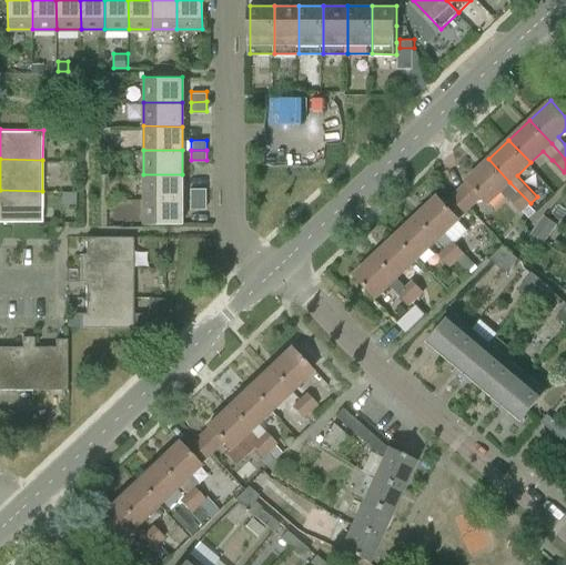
[(470,180),(457,191),(471,205),(483,194),(489,202),(503,189),(523,211),(531,203),(509,182),(488,159),(467,179),(470,180)]
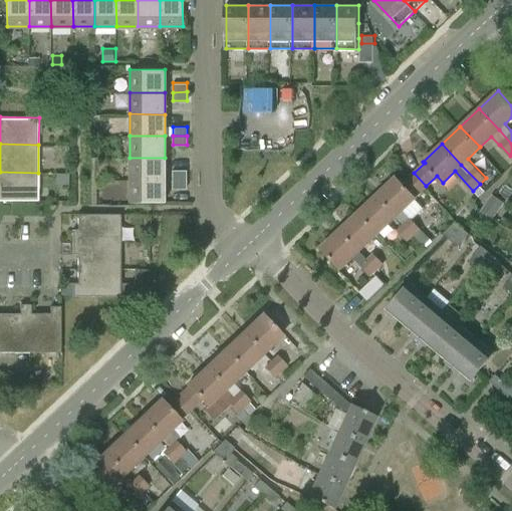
[(130,158),(130,179),(165,179),(165,158),(130,158)]
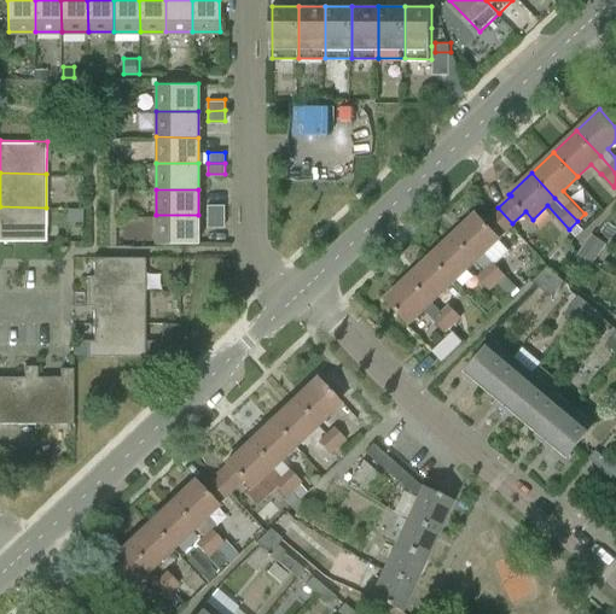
[(207,204),(207,215),(224,215),(224,204),(207,204)]
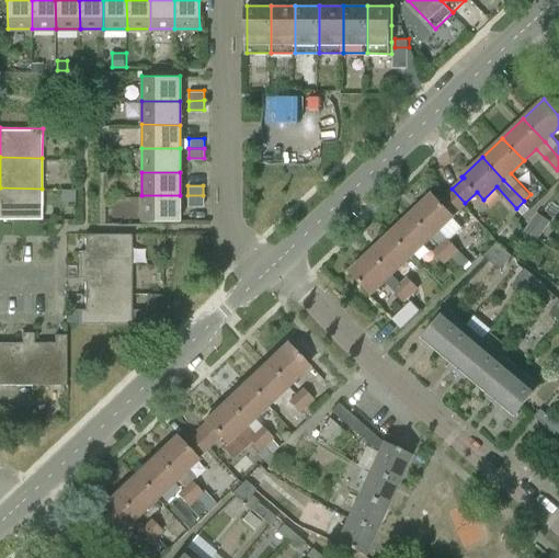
[(42,189),(0,188),(0,217),(42,218),(42,189)]
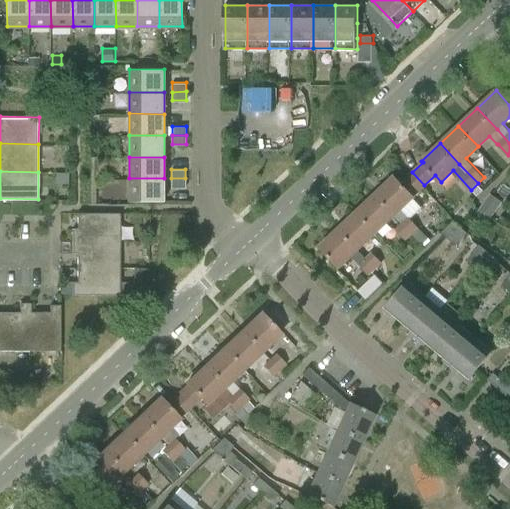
[(395,175),(376,193),(396,214),(403,222),(414,233),(424,244),(430,238),(402,208),(414,196),(414,195),(424,185),(412,172),(402,183),(395,175)]
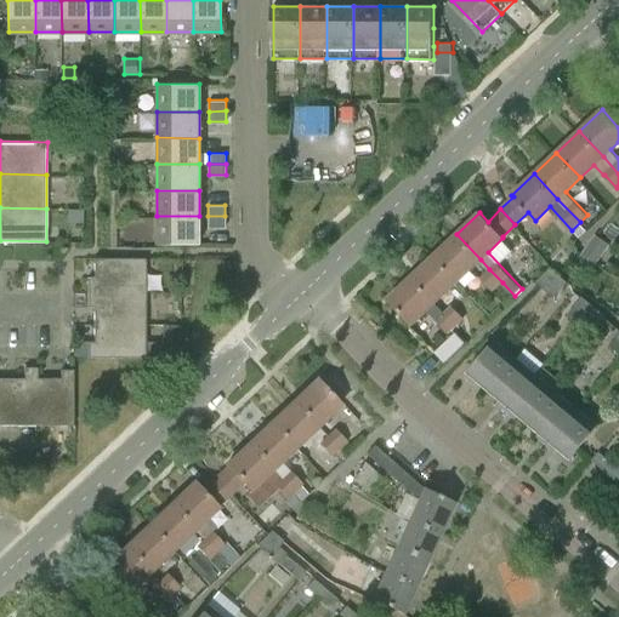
[(71,210),(71,223),(80,223),(83,223),(83,210),(80,210),(71,210)]
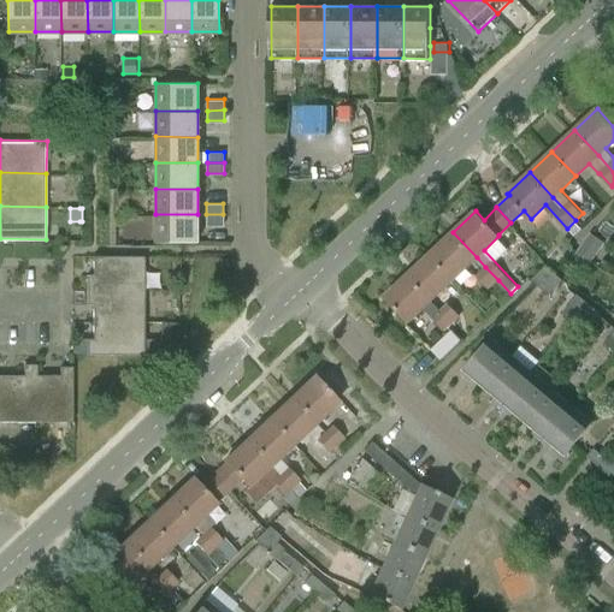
[(198,214),(155,214),(155,242),(198,242),(198,214)]
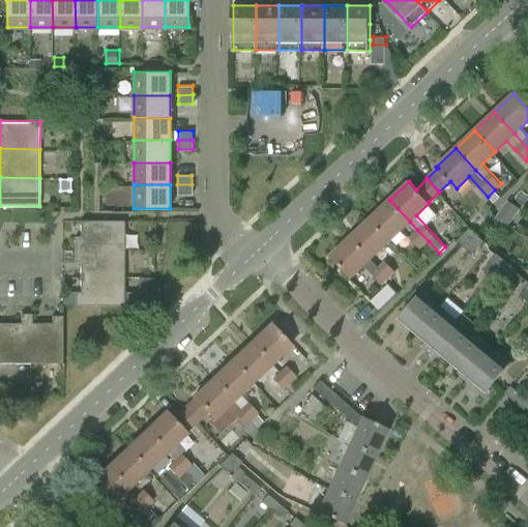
[(192,184),(177,184),(177,194),(192,194),(192,184)]
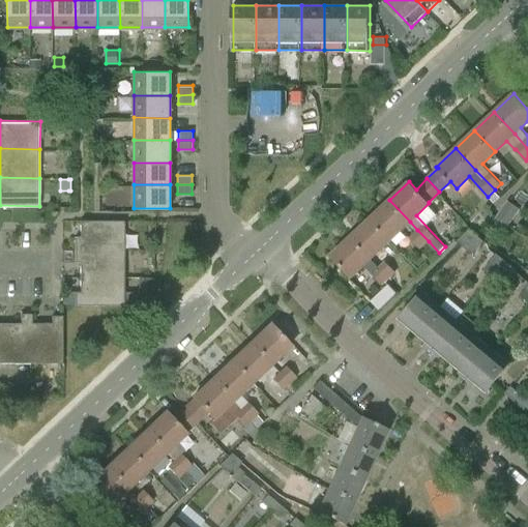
[(389,200),(371,217),(390,239),(410,222),(389,200)]
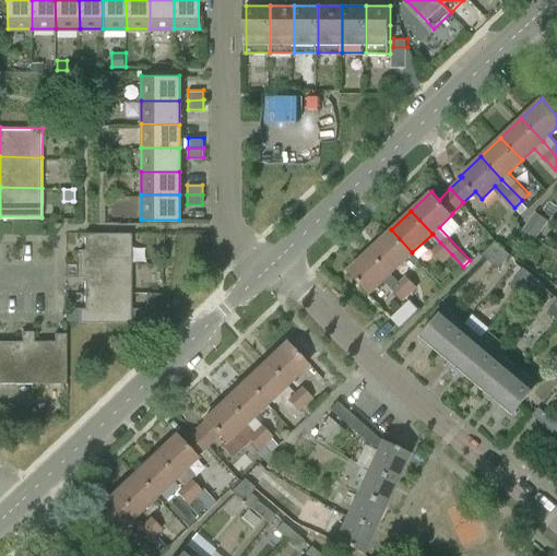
[(537,211),(525,228),(537,237),(549,220),(537,211)]
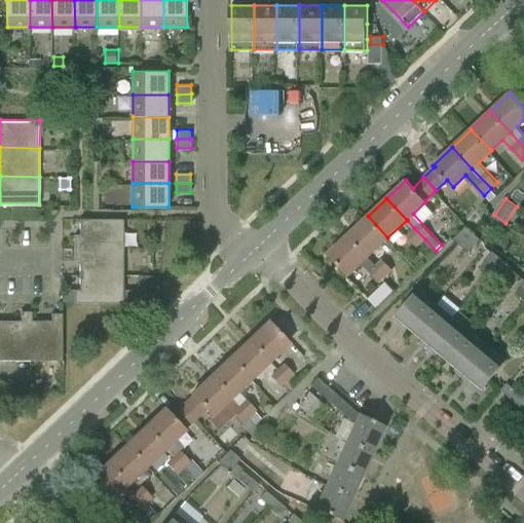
[(368,216),(348,234),(369,256),(387,237),(368,216)]
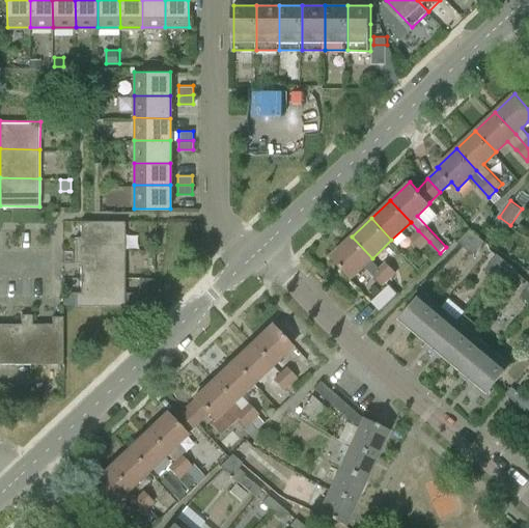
[(76,235),(76,248),(124,248),(124,220),(81,220),(81,235),(76,235)]
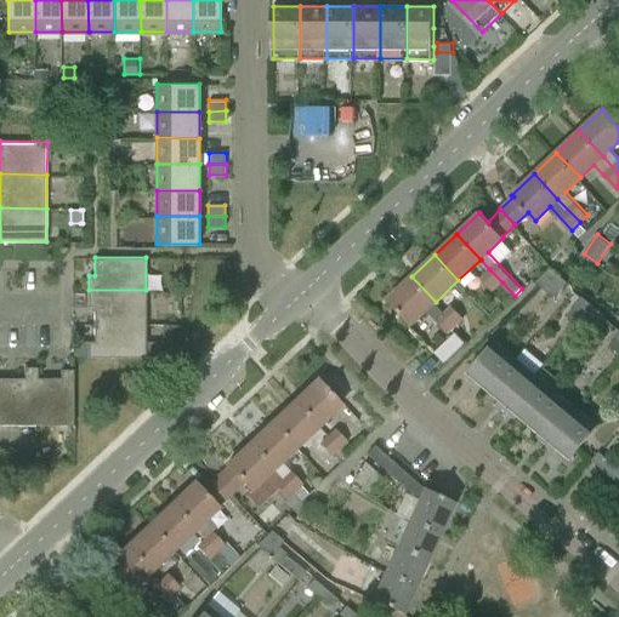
[(537,280),(555,296),(568,280),(551,267),(537,280)]
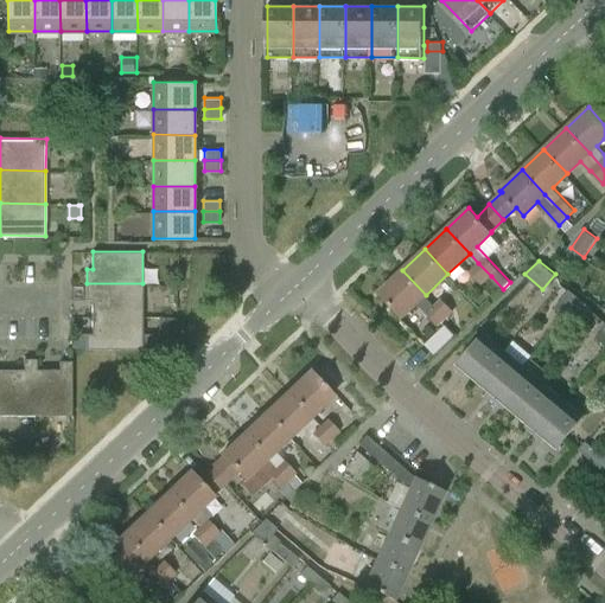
[(478,263),(470,270),(483,284),(491,276),(478,263)]
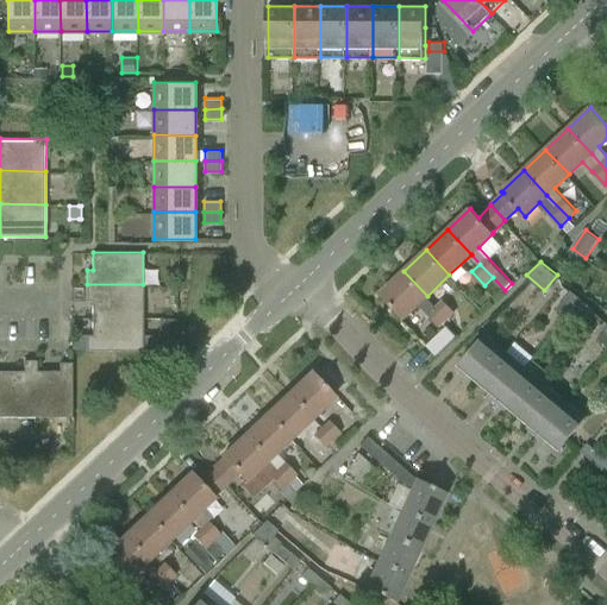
[(404,271),(381,292),(405,316),(419,303),(427,313),(436,306),(427,296),(404,271)]
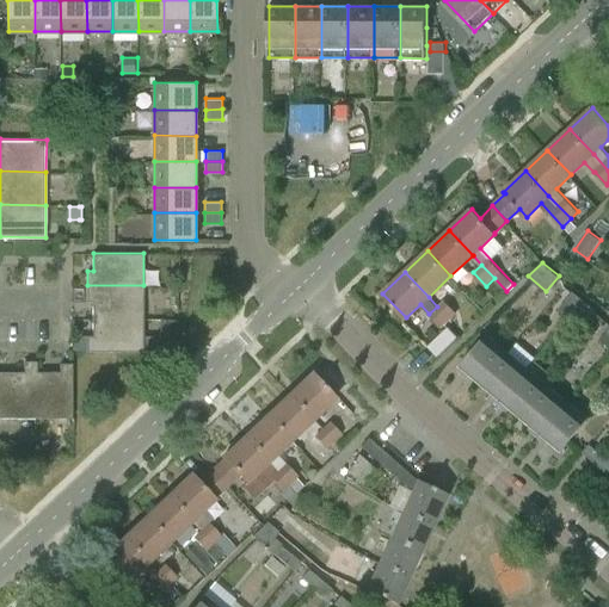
[(93,301),(93,319),(143,317),(143,285),(87,285),(87,301),(93,301)]
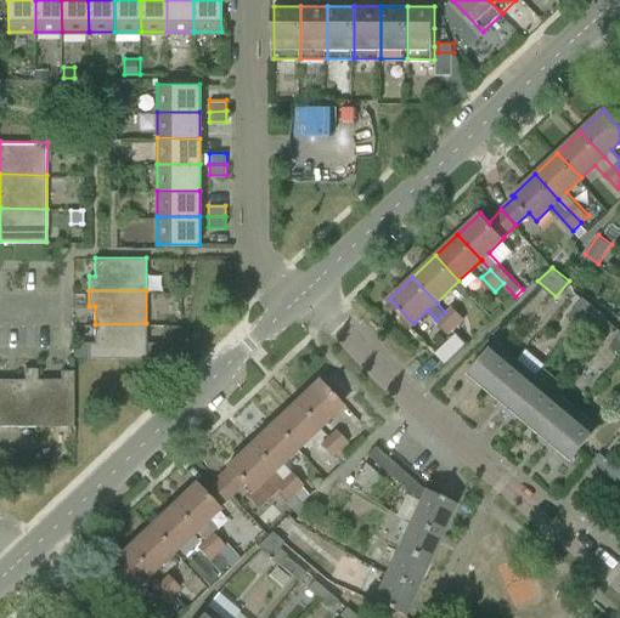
[(578,304),(590,313),(596,305),(584,295),(578,304)]
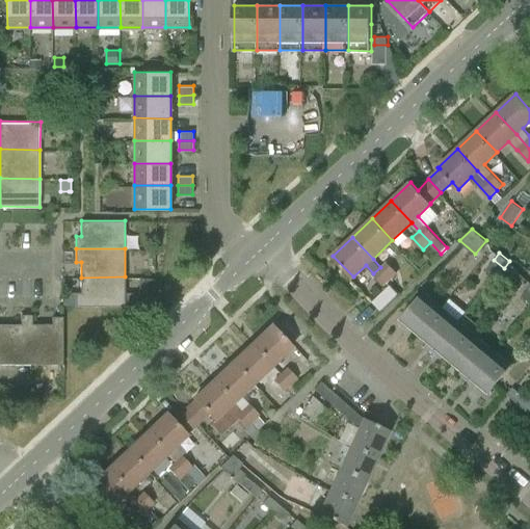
[(388,260),(380,267),(391,279),(398,272),(388,260)]
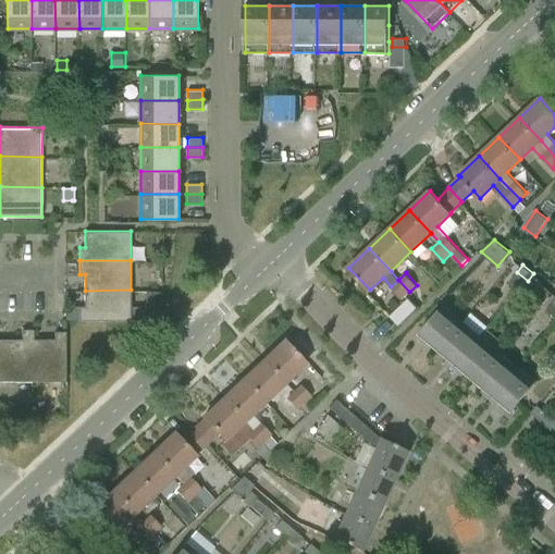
[(533,273),(528,281),(539,290),(544,283),(533,273)]
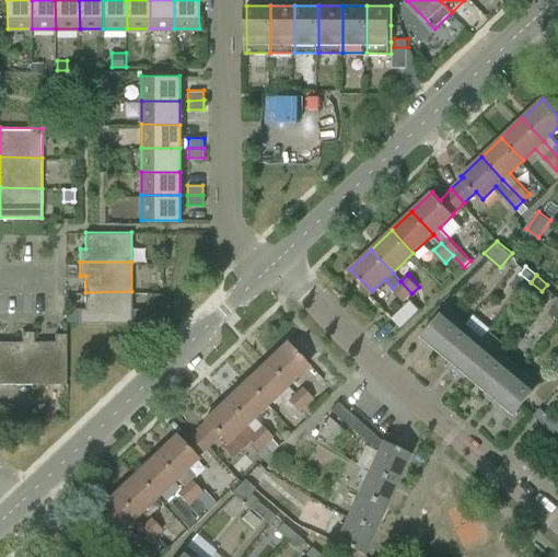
[(400,281),(393,288),(405,300),(411,293),(400,281)]
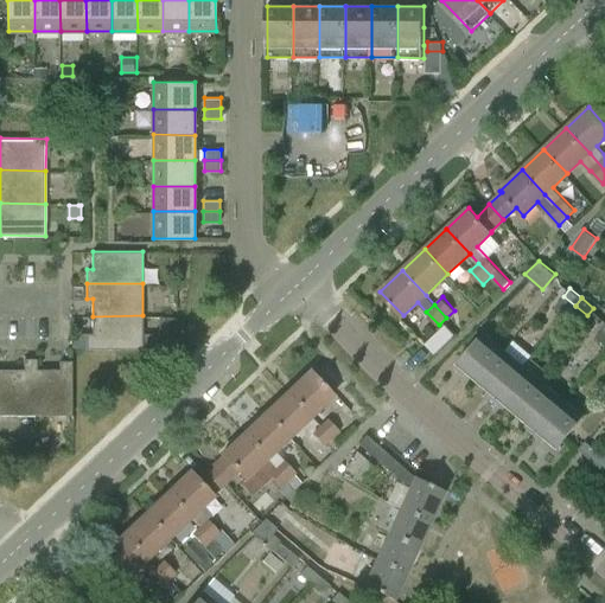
[(142,315),(93,316),(93,333),(87,333),(87,348),(142,348),(142,315)]
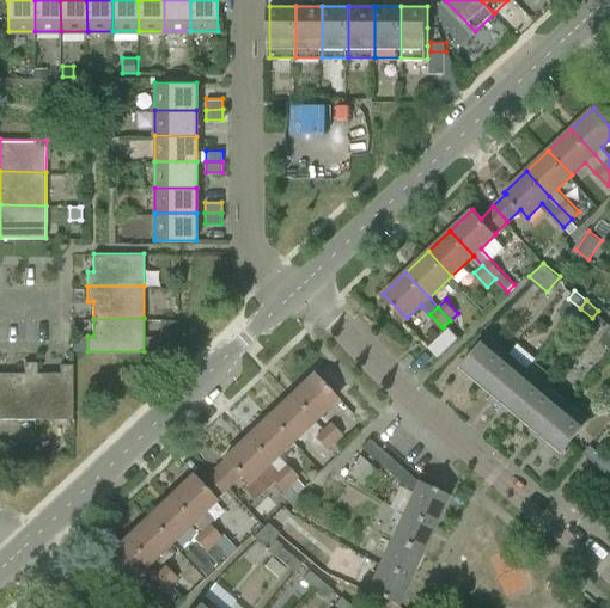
[(178,319),(163,319),(163,351),(178,351),(178,319)]
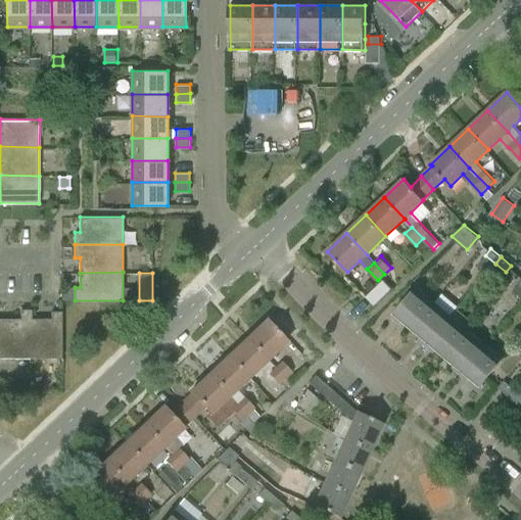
[(383,279),(366,295),(374,304),(391,288),(383,279)]
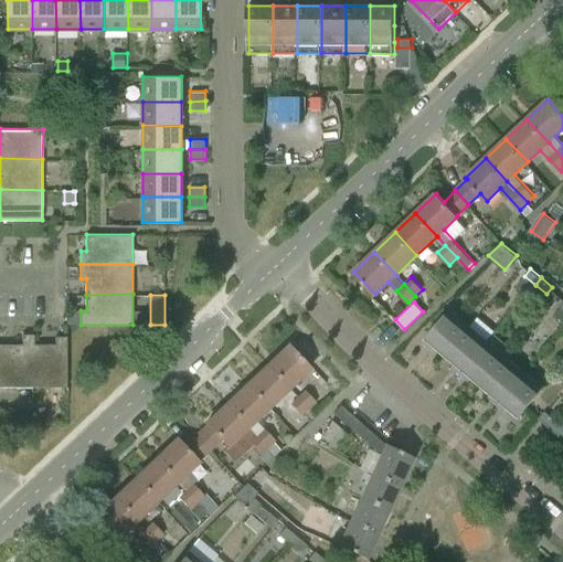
[(436,345),(446,353),(469,326),(450,309),(424,341),(433,348),(436,345)]
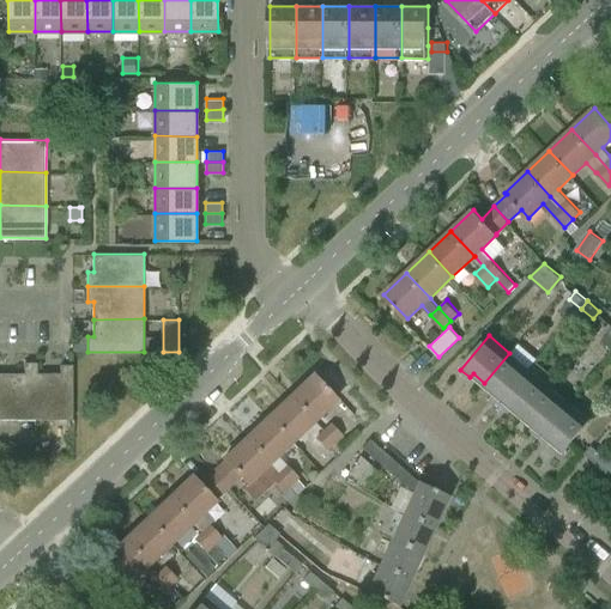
[(492,396),(501,403),(530,370),(509,353),(484,383),(495,393),(492,396)]
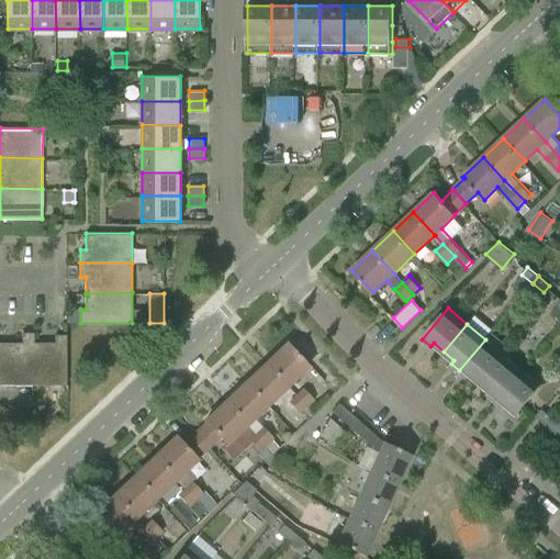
[(0,383),(35,384),(34,342),(34,332),(23,332),(23,342),(0,342),(0,383)]
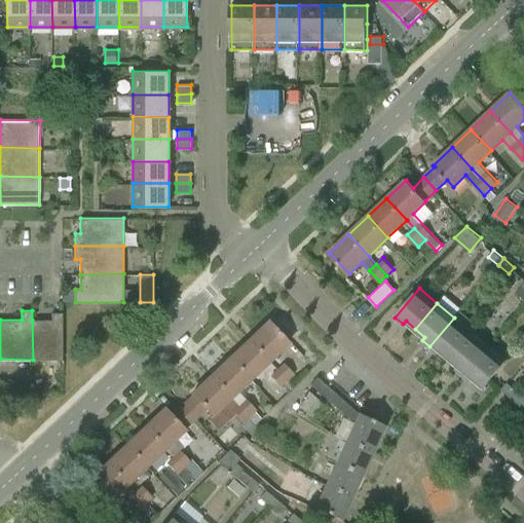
[(52,320),(32,320),(33,360),(63,360),(63,312),(52,312),(52,320)]
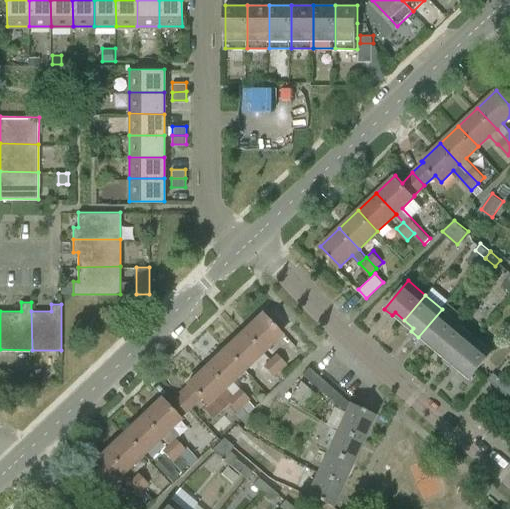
[(428,340),(437,348),(458,322),(442,309),(418,337),(425,343),(428,340)]
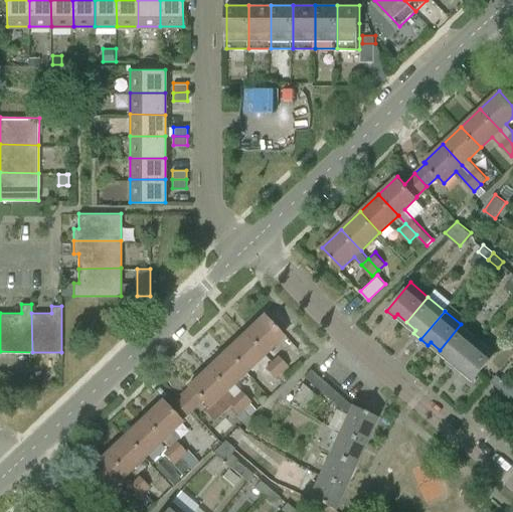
[(264,314),(244,331),(265,352),(283,334),(264,314)]
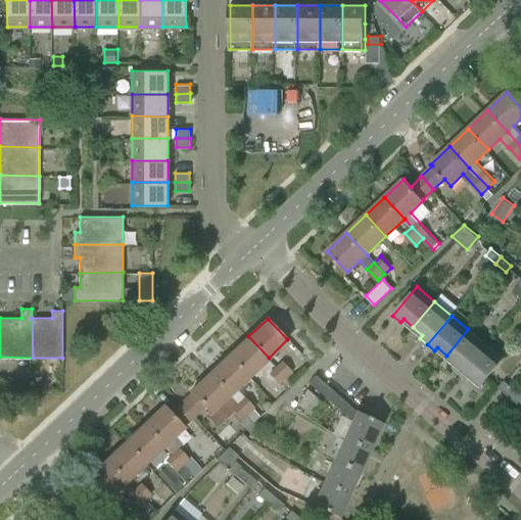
[(454,367),(461,373),(485,343),(468,329),(446,356),(456,364),(454,367)]
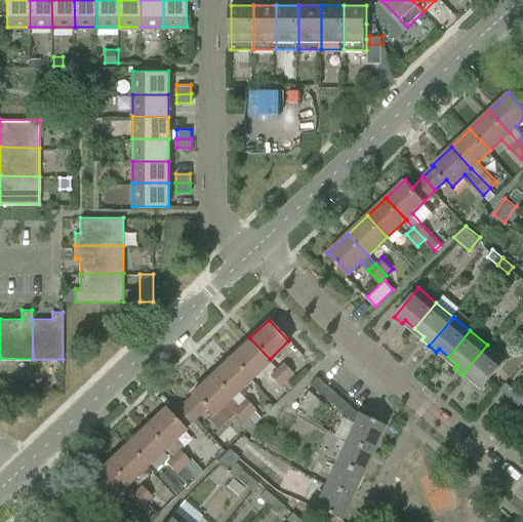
[(249,337),(230,356),(250,377),(270,359),(249,337)]
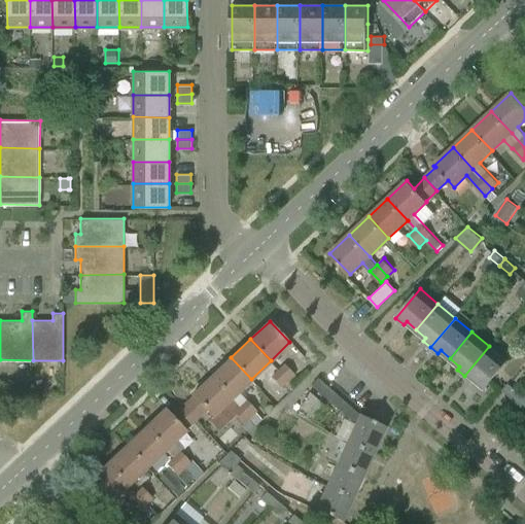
[(489,346),(464,376),(471,382),(475,379),(485,387),(506,361),(489,346)]
